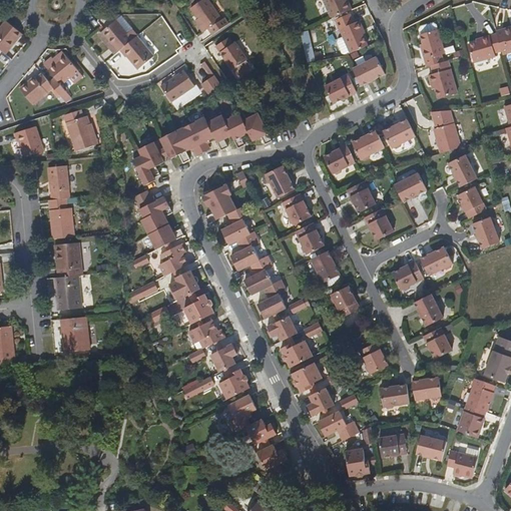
[(210,33),(227,22),(223,16),(220,18),(207,0),(198,0),(189,7),(196,18),(204,29),(207,27),(210,33)]
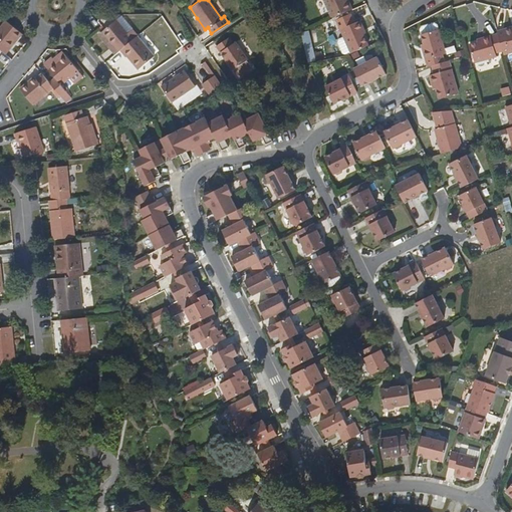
[(322,0),(331,18),(351,9),(347,0),(322,0)]
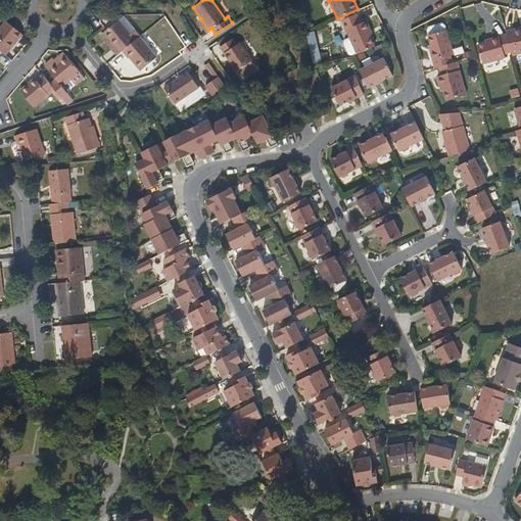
[(343,42),(349,56),(351,56),(353,55),(375,46),(369,35),(367,31),(370,29),(365,19),(361,21),(356,13),(340,20),(348,38),(344,40),(343,42)]
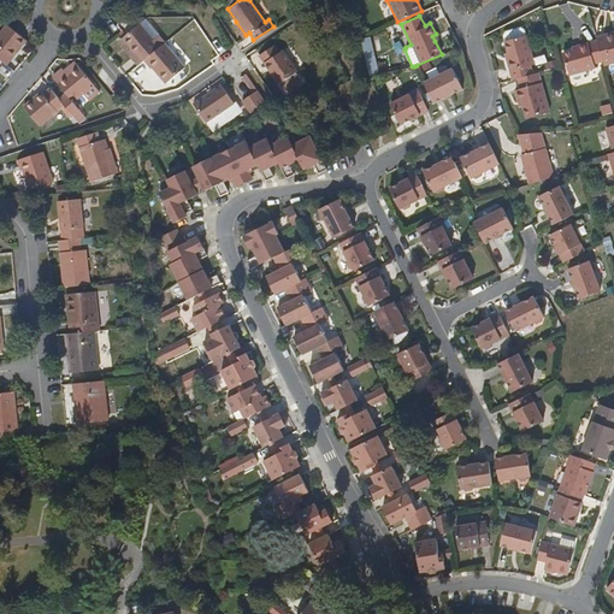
[(246,35),(236,22),(231,24),(241,39),(246,35)]
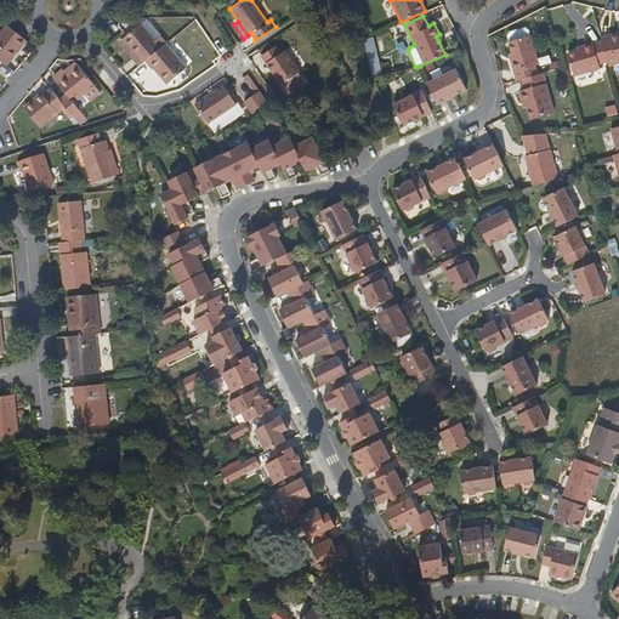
[(142,60),(158,46),(138,23),(120,38),(140,62),(142,60)]
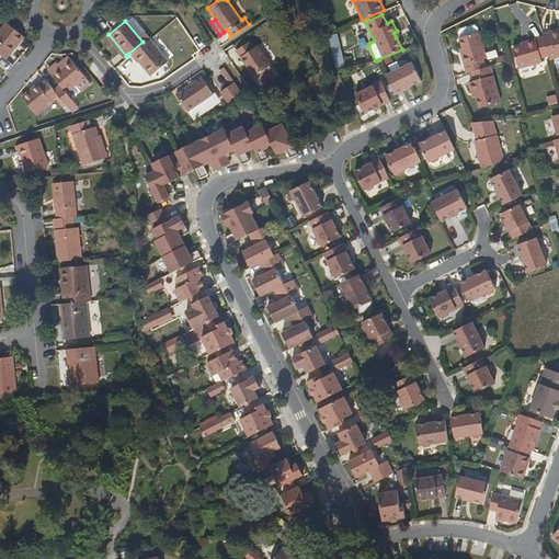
[(0,56),(3,59),(22,36),(4,22),(0,26),(0,56)]
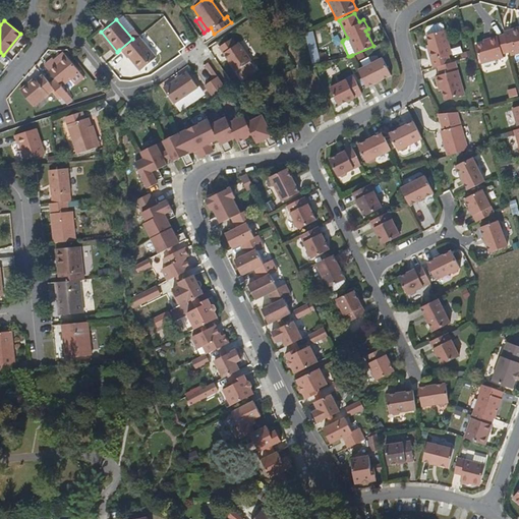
[(428,52),(433,67),(437,65),(449,62),(447,56),(452,54),(442,24),(438,22),(426,26),(424,30),(428,45),(430,52),(428,52)]
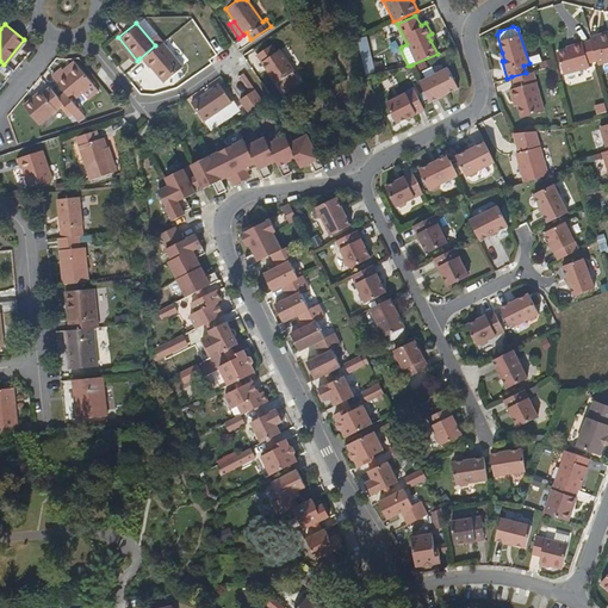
[(607,32),(590,37),(591,41),(597,60),(599,64),(607,61),(607,32)]
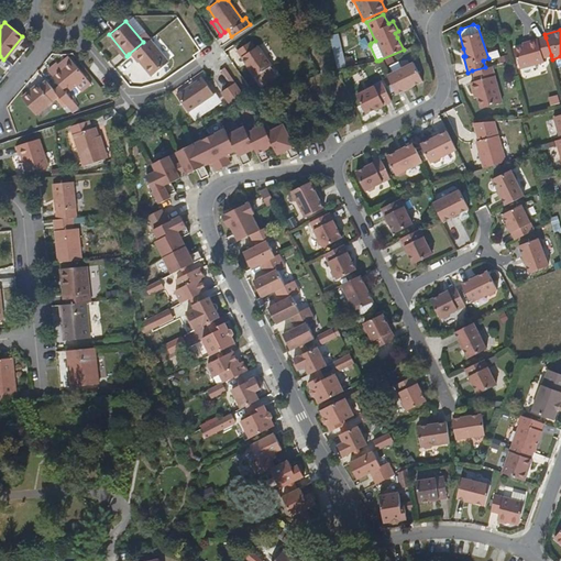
[(327,34),(336,65),(344,63),(336,32),(327,34)]
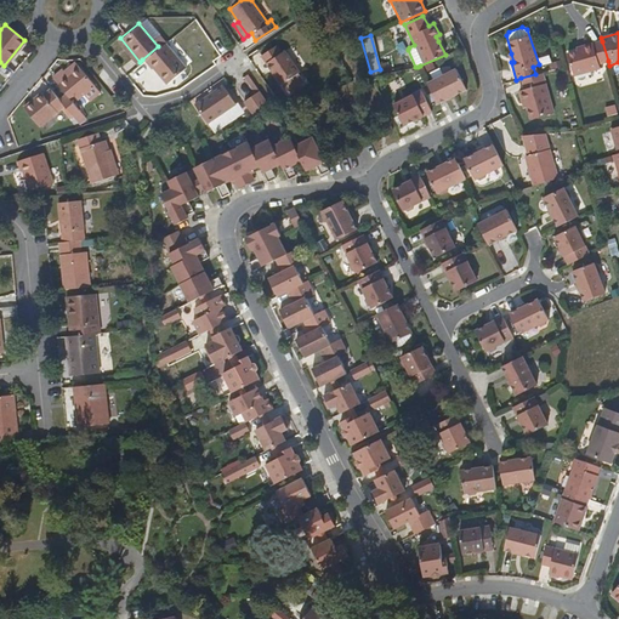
[(164,41),(158,46),(142,60),(151,68),(152,67),(164,83),(185,67),(164,41)]
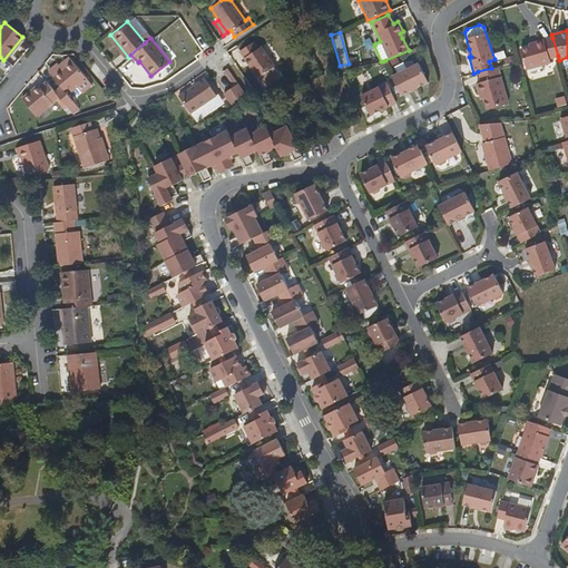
[(558,56),(552,38),(532,42),(534,46),(529,47),(520,49),(526,69),(550,62),(549,58),(558,56)]
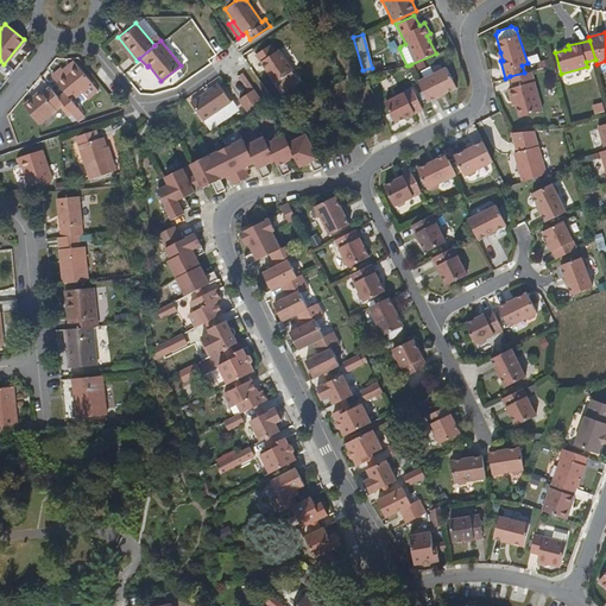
[(272,52),(266,45),(254,55),(272,82),(273,81),(281,90),(296,80),(290,70),(291,69),(277,49),(272,52)]
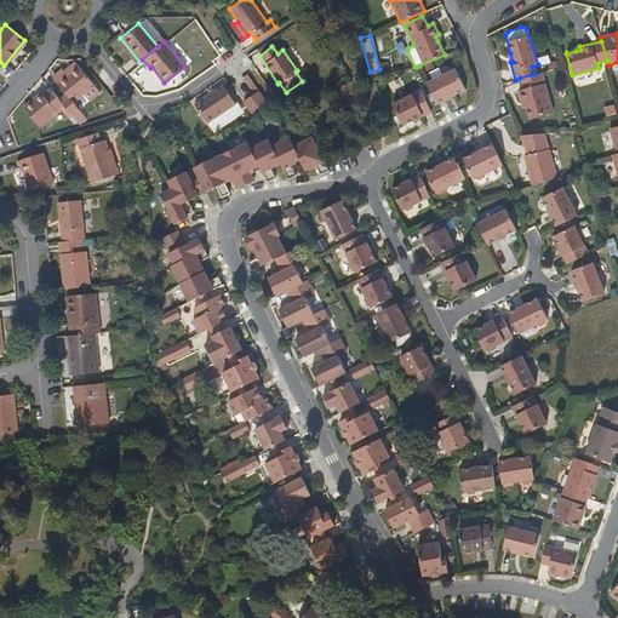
[(72,62),(62,69),(66,73),(74,66),(72,62)]
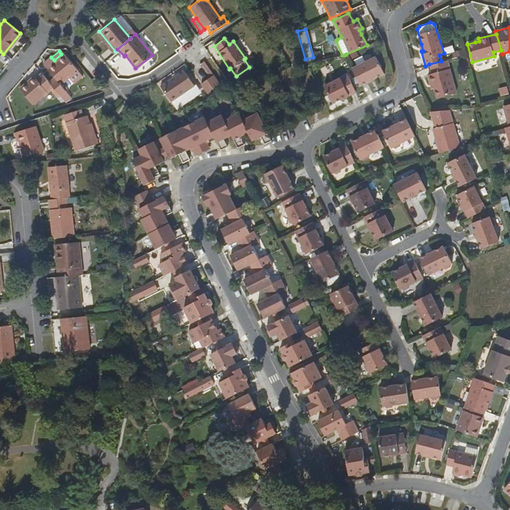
[(47,82),(52,87),(59,95),(64,90),(59,84),(67,77),(76,70),(62,53),(61,54),(54,60),(51,57),(48,53),(39,61),(53,77),(47,82)]
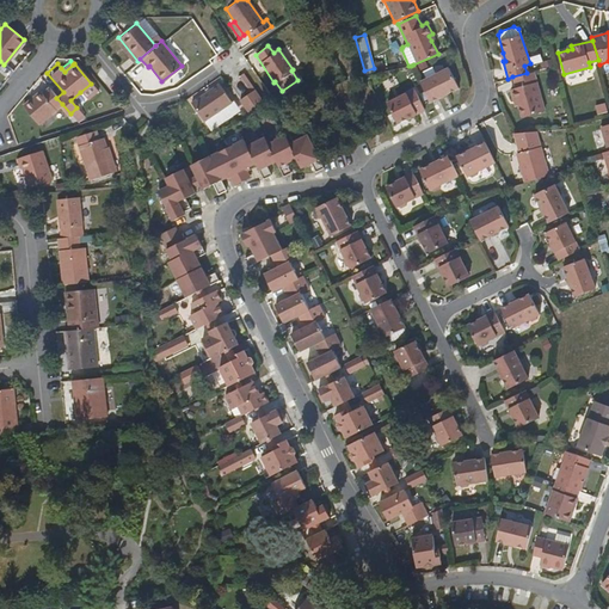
[(419,82),(430,103),(441,98),(447,94),(459,88),(448,68),(446,69),(443,68),(437,72),(436,74),(419,82)]
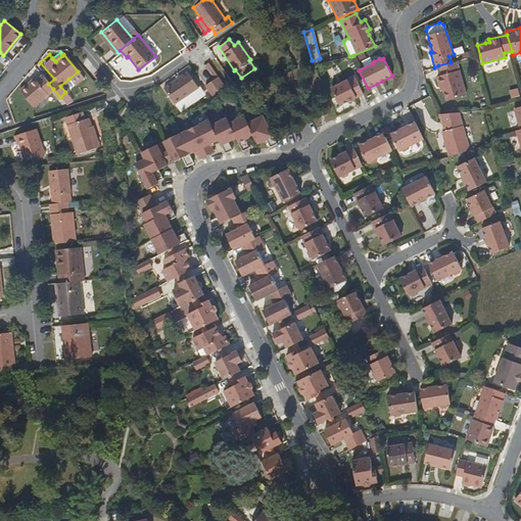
[(208,60),(202,64),(208,78),(215,75),(208,60)]
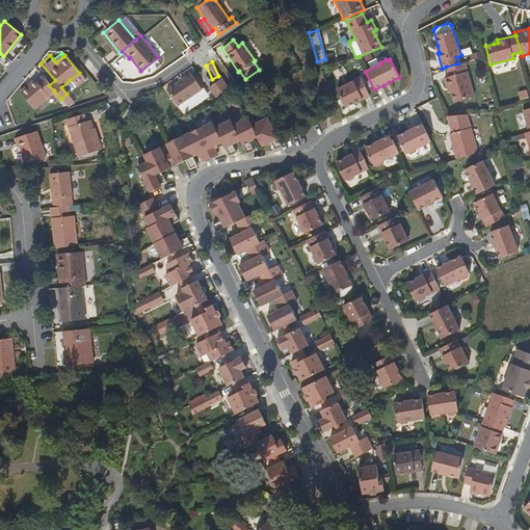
[(458,63),(446,67),(448,76),(444,77),(449,93),(450,91),(454,102),(474,96),(464,61),(458,63)]
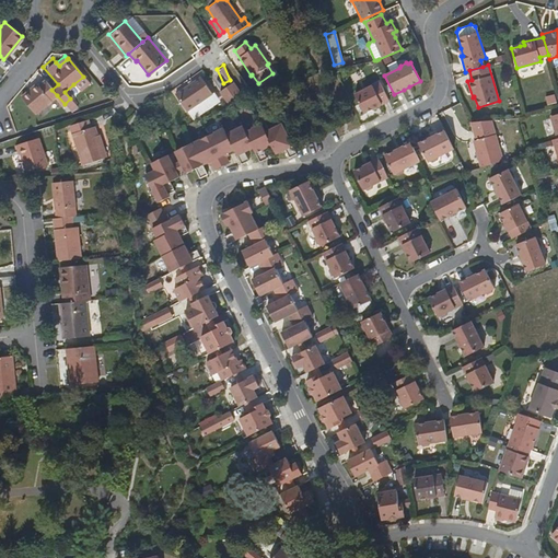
[(83,77),(73,84),(79,91),(88,82),(83,77)]
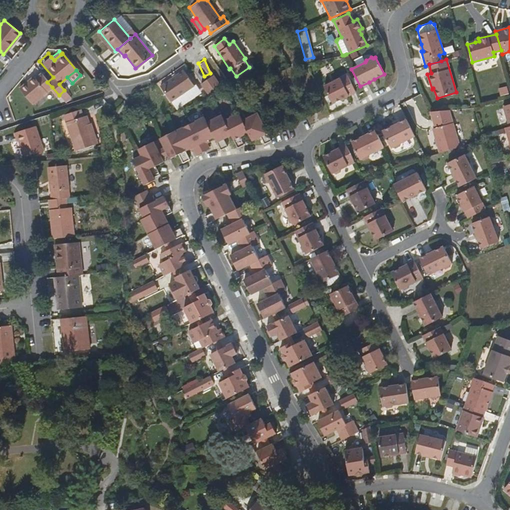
[(192,85),(181,70),(159,85),(170,101),(192,85)]
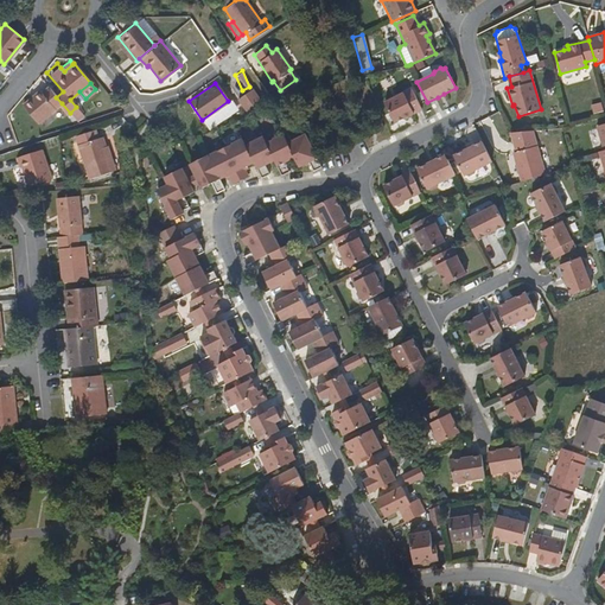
[(56,97),(46,86),(40,91),(38,89),(21,103),(38,123),(62,103),(56,97)]
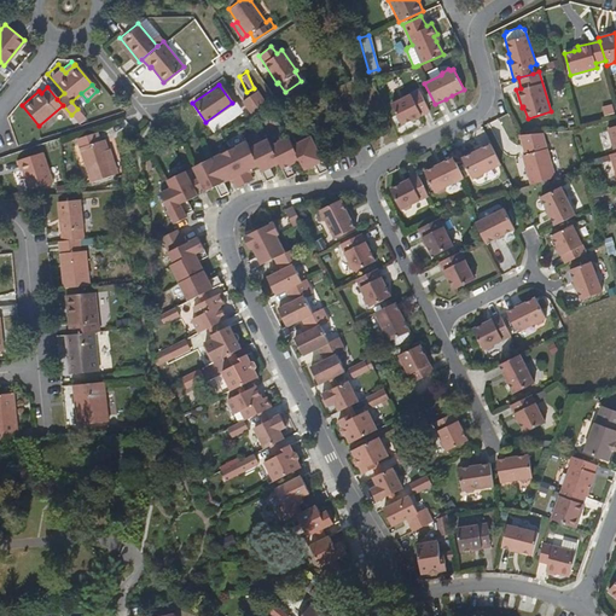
[(257,88),(239,98),(250,117),(267,108),(257,88)]
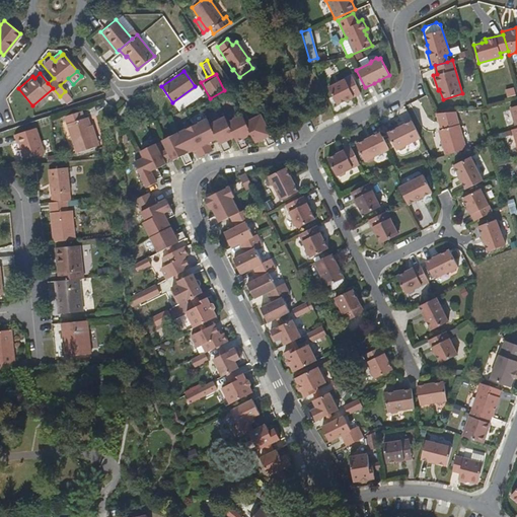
[(338,104),(347,100),(351,97),(361,92),(352,76),(339,82),(335,82),(329,85),(328,88),(338,104)]
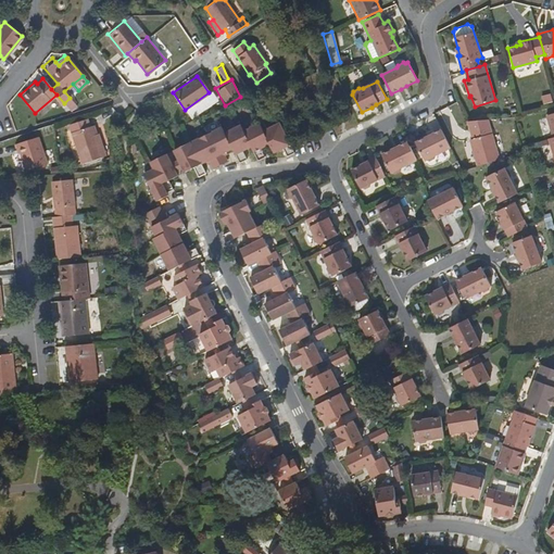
[(88,118),(67,124),(79,163),(104,154),(95,124),(90,125),(88,118)]
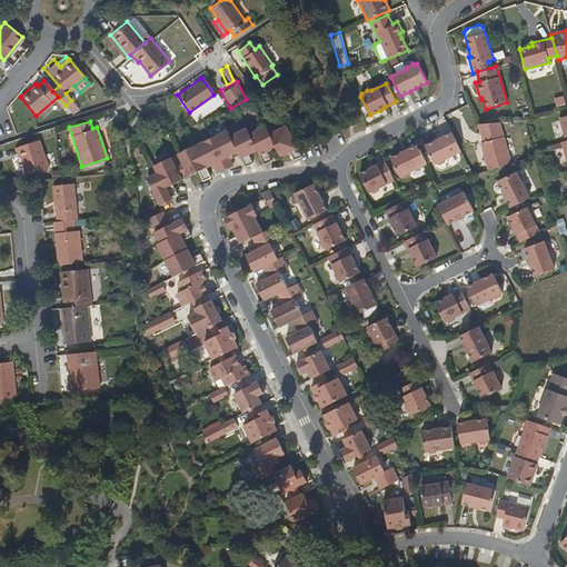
[(498,121),(478,122),(485,141),(480,143),(488,169),(511,162),(498,121)]
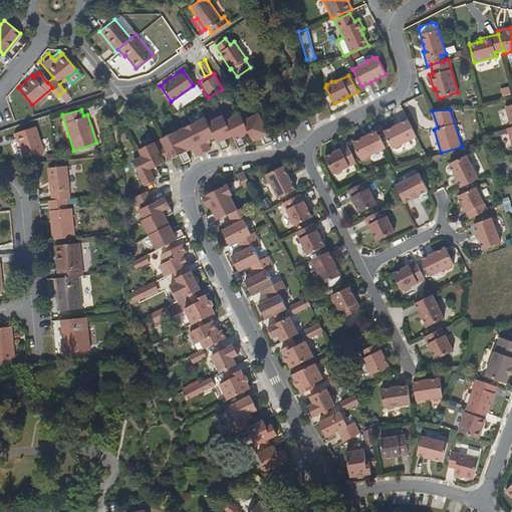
[(250,133),(244,120),(239,111),(225,119),(233,135),(240,148),(246,144),(243,137),(250,133)]
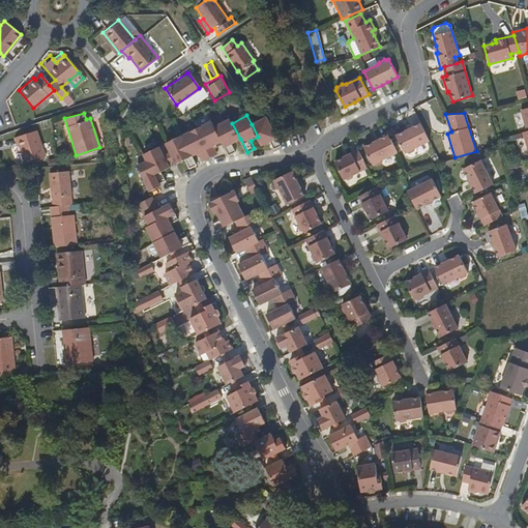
[(252,124),(258,137),(261,145),(269,141),(273,149),(281,145),(266,116),(252,124)]
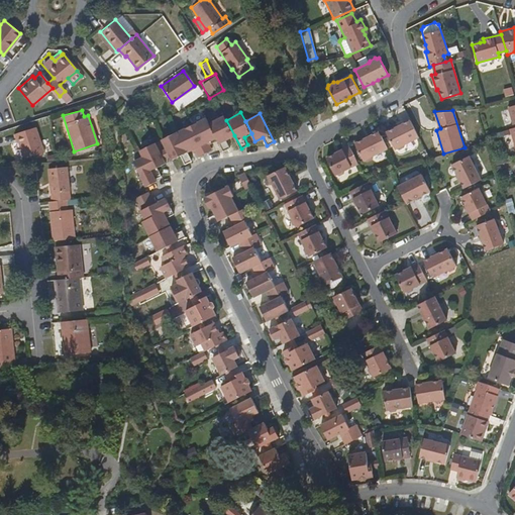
[(234,135),(226,120),(223,114),(208,122),(216,137),(223,151),(230,147),(226,140),(234,135)]
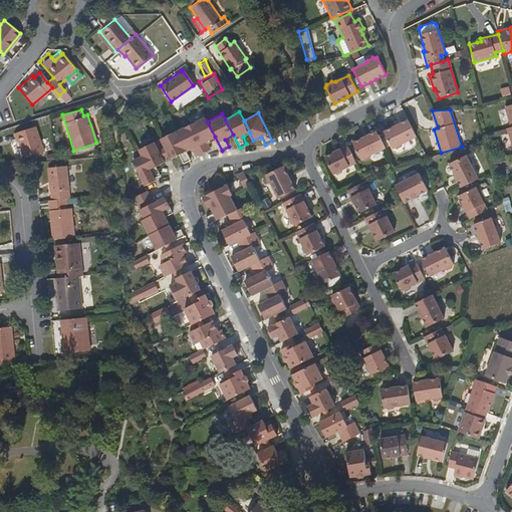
[(215,137),(207,121),(204,116),(191,123),(204,151),(210,147),(208,141),(215,137)]
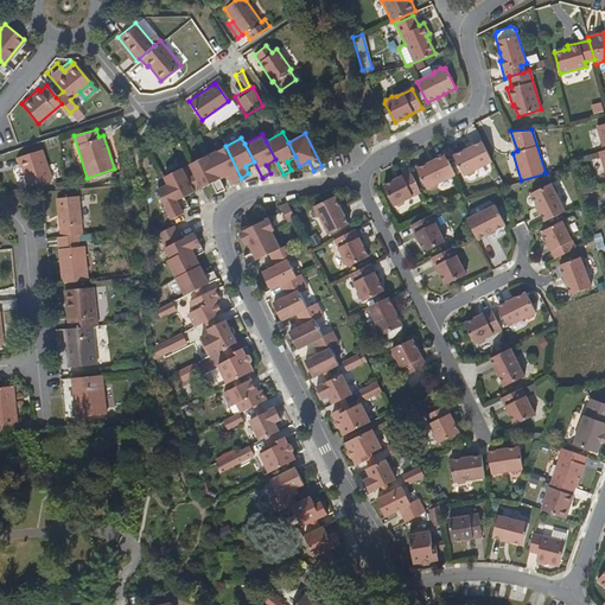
[(492,161),(483,141),(472,146),(466,150),(454,154),(465,174),(467,173),(471,176),(475,172),(477,169),(492,161)]
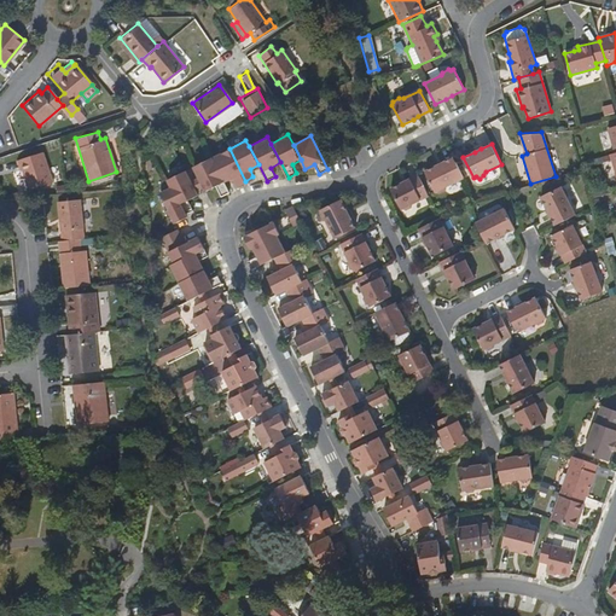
[(245,181),(230,149),(213,157),(225,182),(234,178),(238,185),(245,181)]
